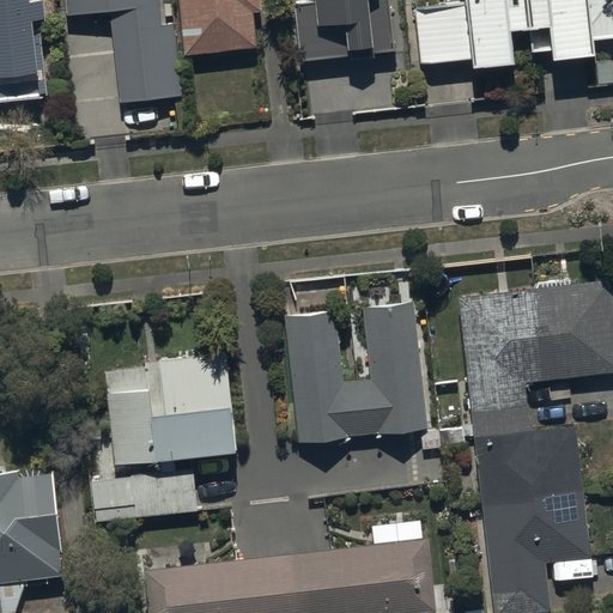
[(0,0),(0,68),(22,67),(20,41),(34,41),(30,0),(0,0)]
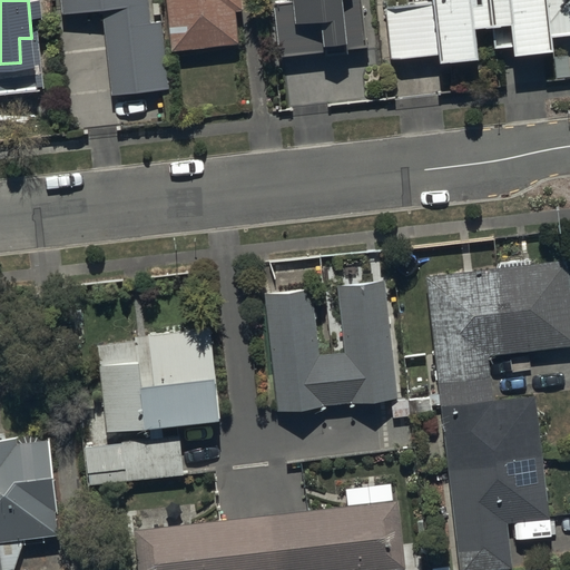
[(147,0),(59,0),(61,17),(101,12),(110,97),(168,90),(160,21),(149,22),(147,0)]
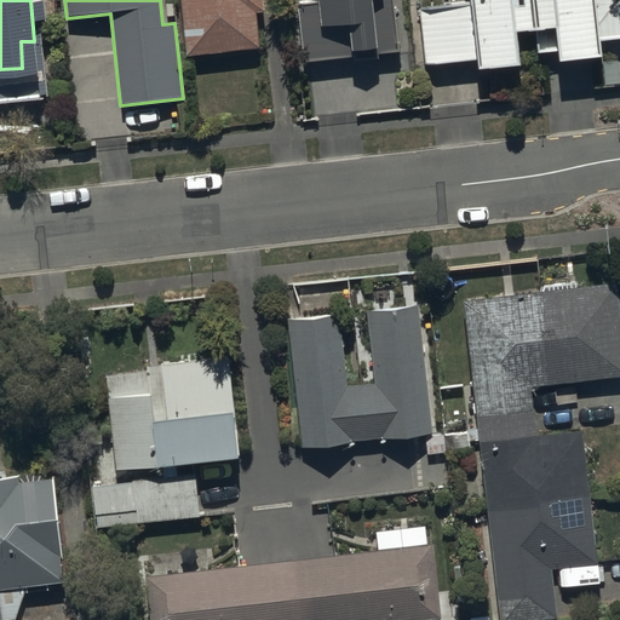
[(178,0),(185,61),(257,53),(254,18),(264,17),(262,0),(178,0)]
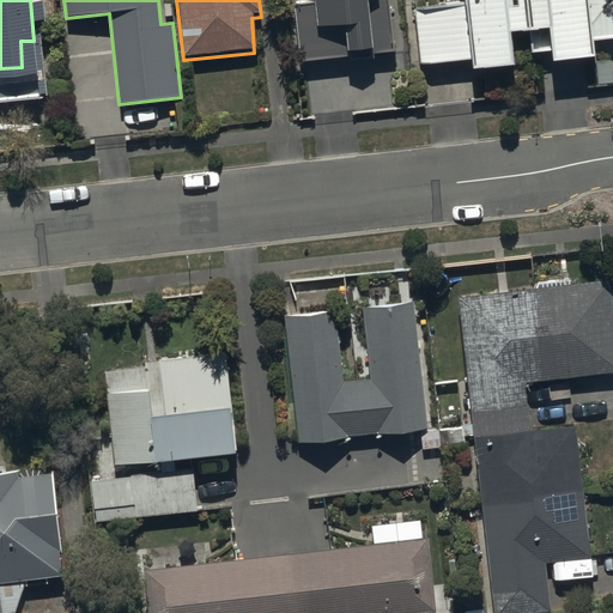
[(297,61),(299,60),(340,58),(340,64),(372,61),(372,53),(393,52),(388,0),(310,0),(310,1),(293,2),(297,61)]
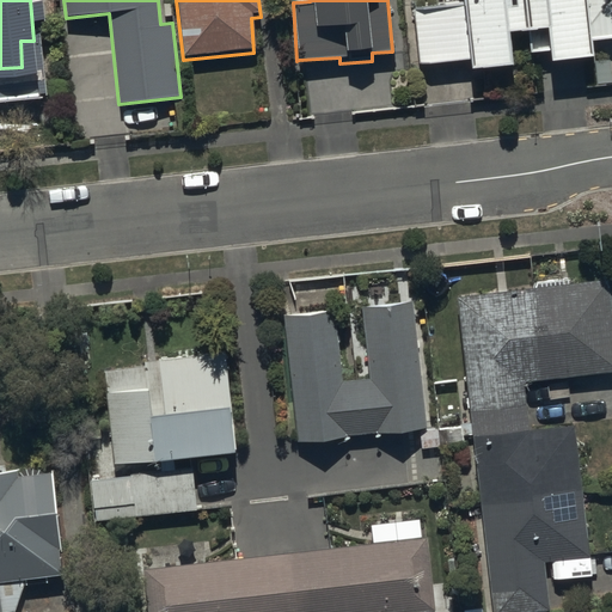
[(528,28),(525,0),(460,0),(414,5),(420,61),(469,55),(470,67),(512,62),(508,30),(528,28)]
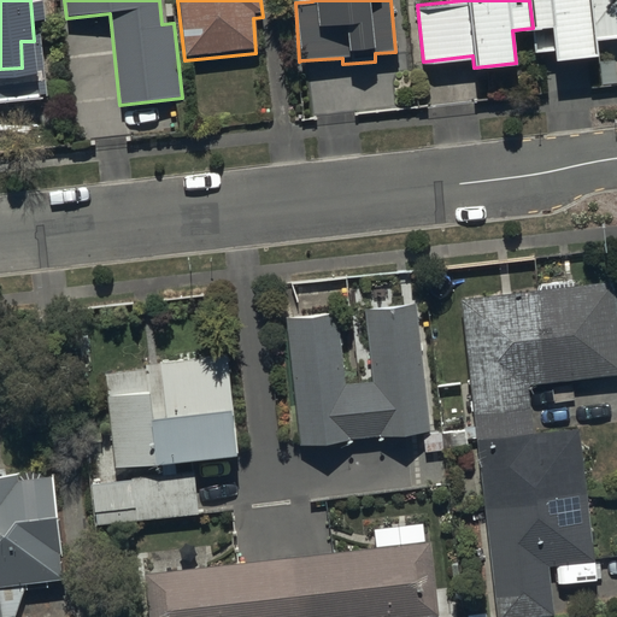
[(616,0),(529,0),(533,28),(535,48),(552,47),(553,59),(599,54),(597,36),(616,34),(616,0)]
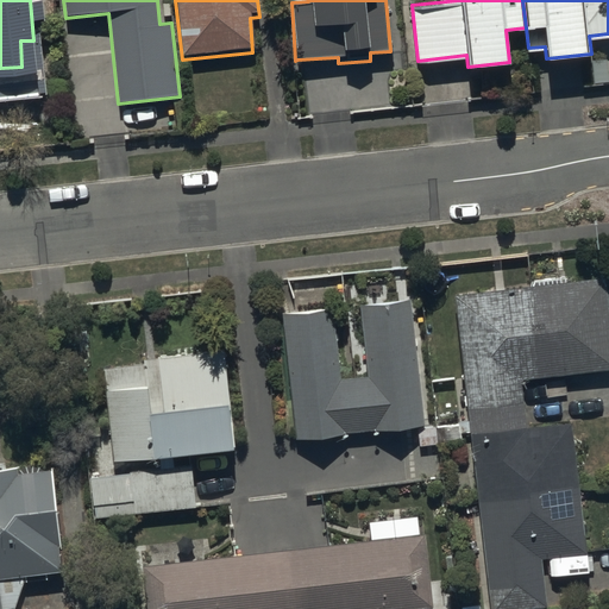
[(608,284),(608,280),(533,288),(544,380),(608,371),(608,284)]
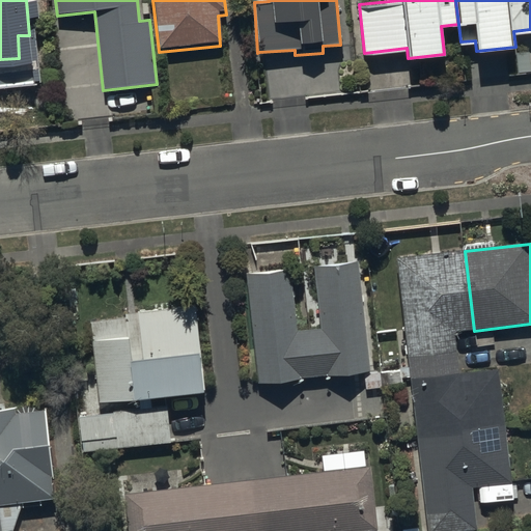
[(456,333),(474,331),(465,251),(398,258),(410,359),(458,354),(456,333)]
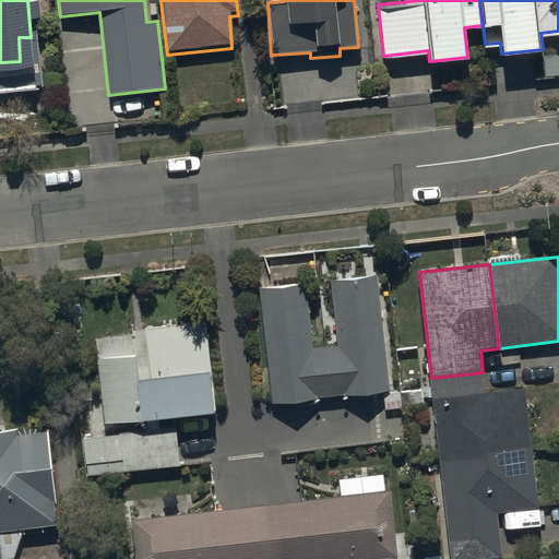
[(341,347),(328,348),(333,399),(392,392),(379,275),(333,281),(341,347)]
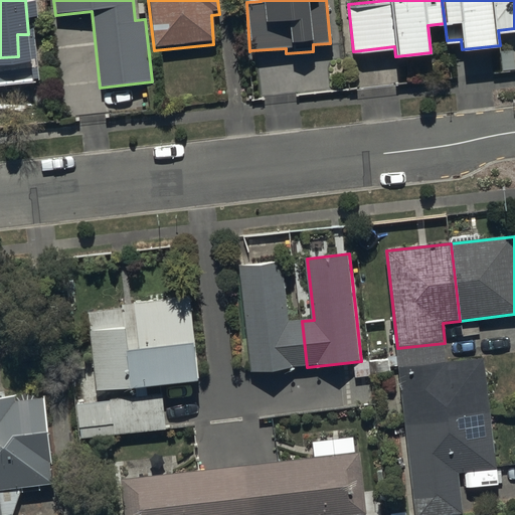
[(284,263),(241,268),(253,372),(307,367),(302,321),(291,323),(284,263)]
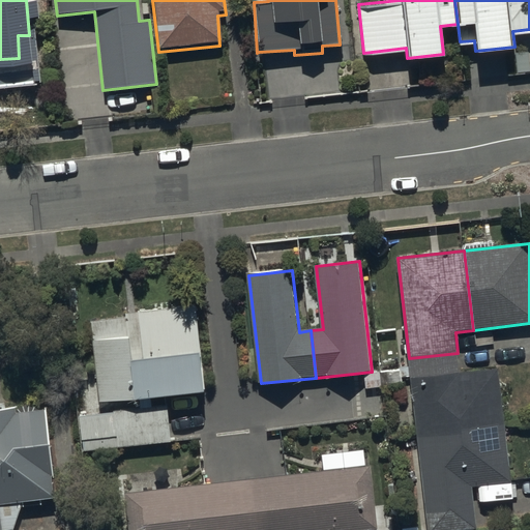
[(101,405),(207,394),(198,306),(127,315),(127,319),(92,322),(101,405)]
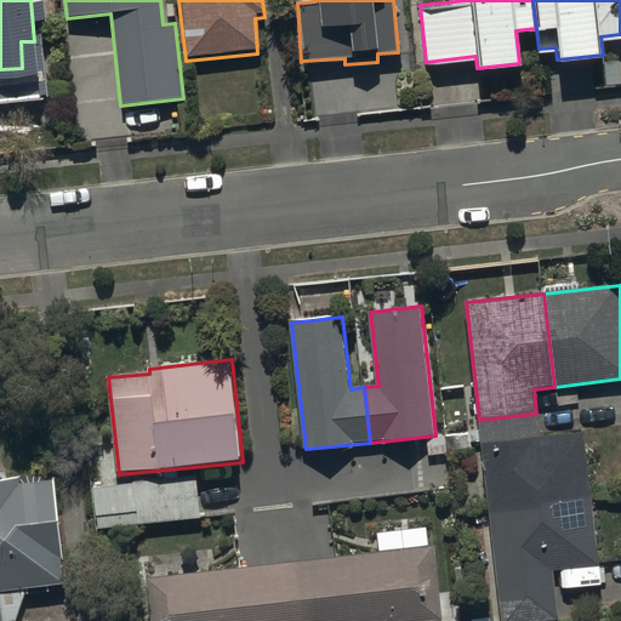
[(536,414),(479,420),(490,512),(593,500),(586,433),(540,439),(536,414)]
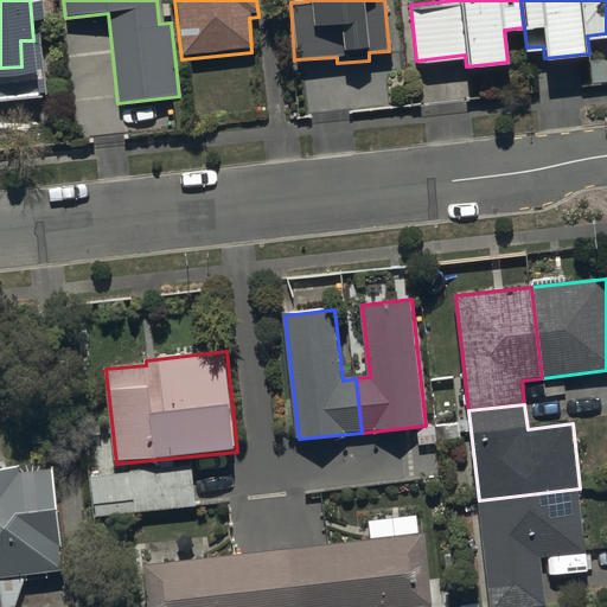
[(193,466),(91,478),(96,519),(198,508),(193,466)]
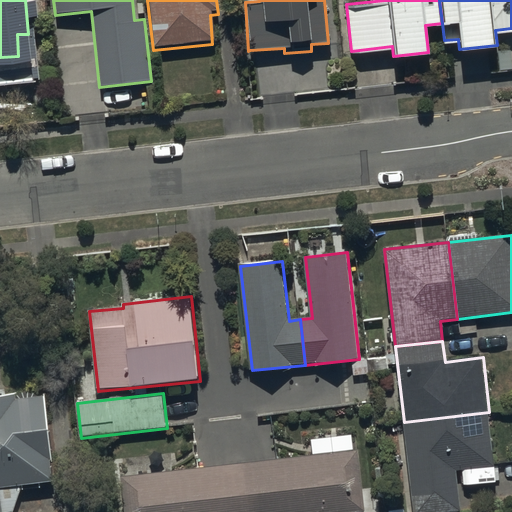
[(17,400),(17,395),(0,397),(0,511),(15,511),(23,487),(24,491),(43,489),(42,485),(55,483),(53,464),(55,463),(48,397),(17,400)]
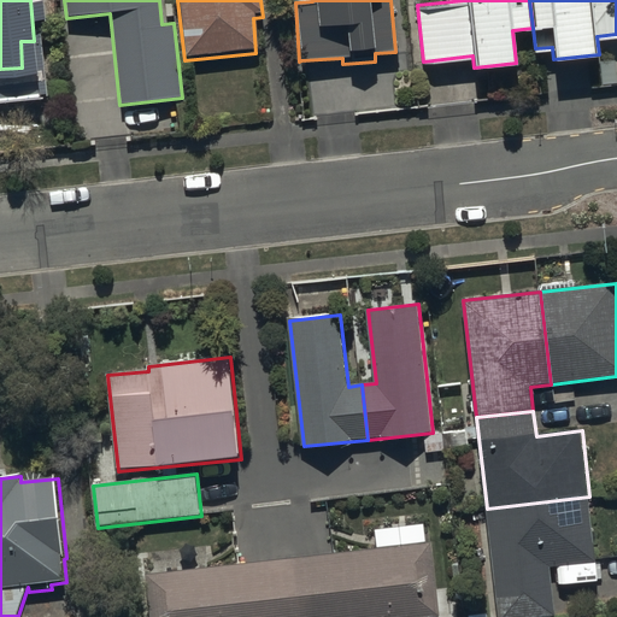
[(589,497),(487,509),(499,616),(558,616),(553,570),(598,564),(589,497)]
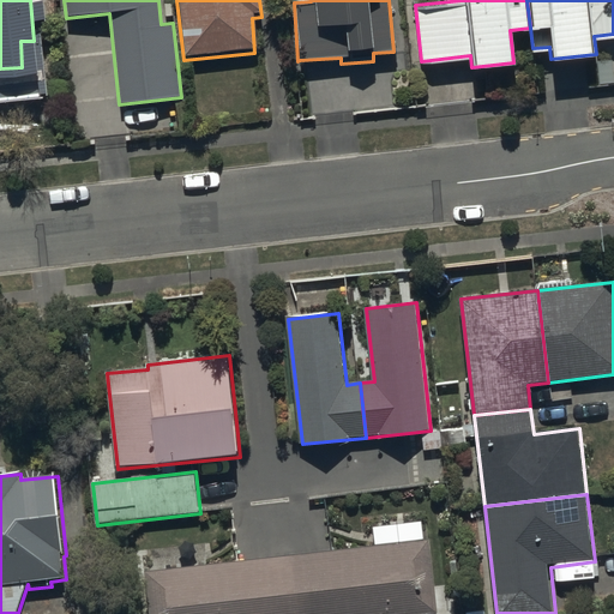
[(299,613),(440,613),(432,540),(426,541),(423,522),(373,528),(375,547),(293,557),(299,613)]
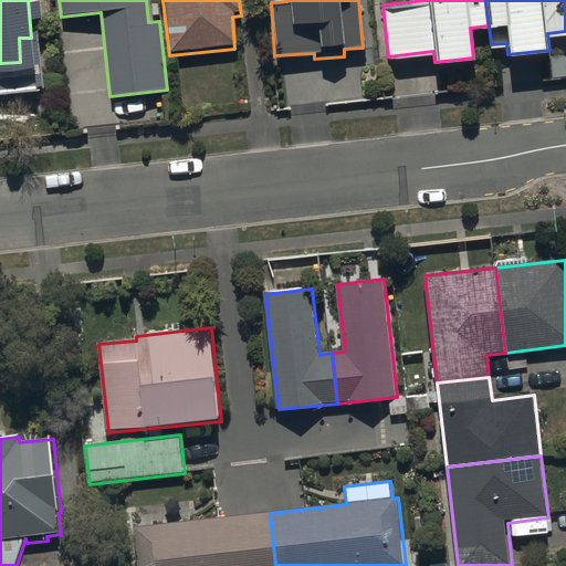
[(138,565),(275,565),(270,513),(135,528),(138,565)]
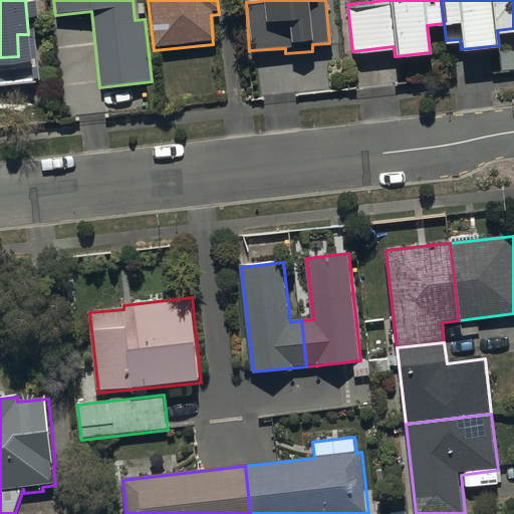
All buildings are outlined.
